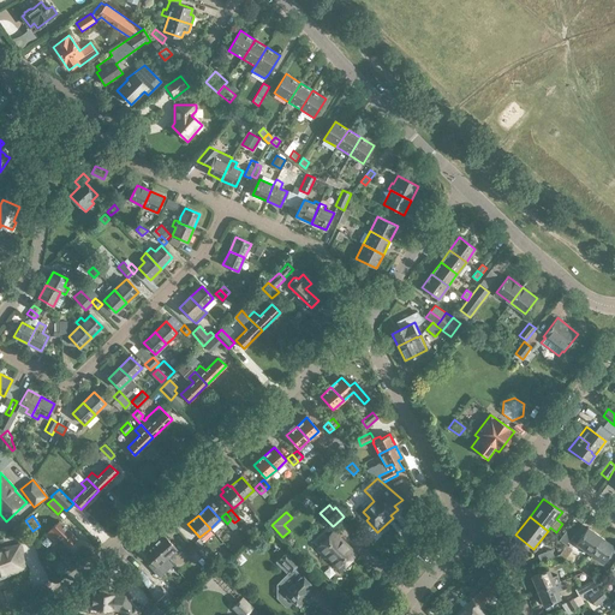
[(234,523),(231,519),(227,524),(236,533),(239,529),(234,523)]
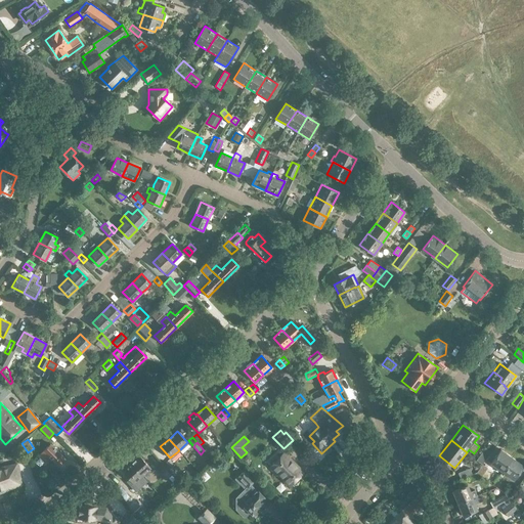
[(58,467),(67,460),(50,443),(39,454),(44,461),(47,456),(49,456),(58,467)]
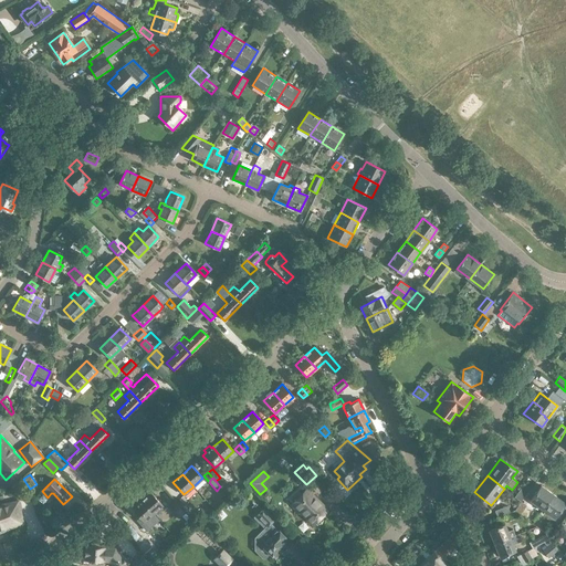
[(514,498),(521,502),(531,488),(524,483),(514,498)]
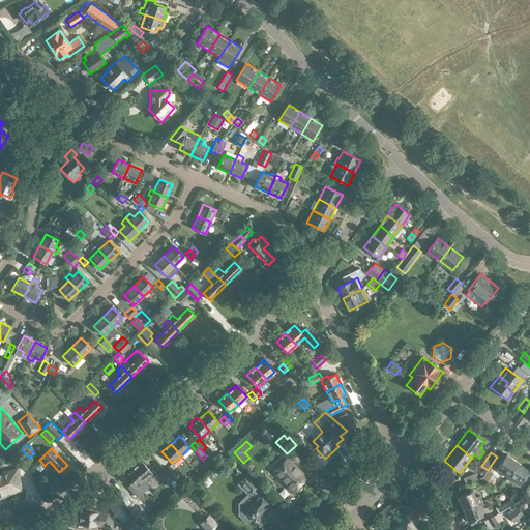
[(507,477),(518,462),(506,453),(496,468),(507,477)]
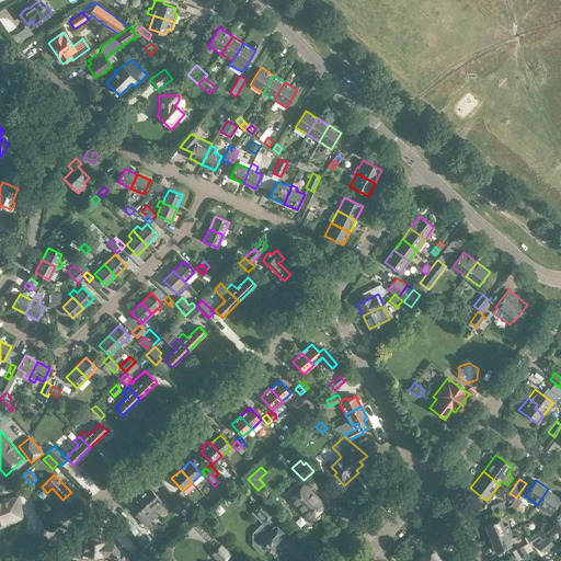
[(327,504),(305,483),(286,501),(296,511),(297,510),(309,522),(327,504)]
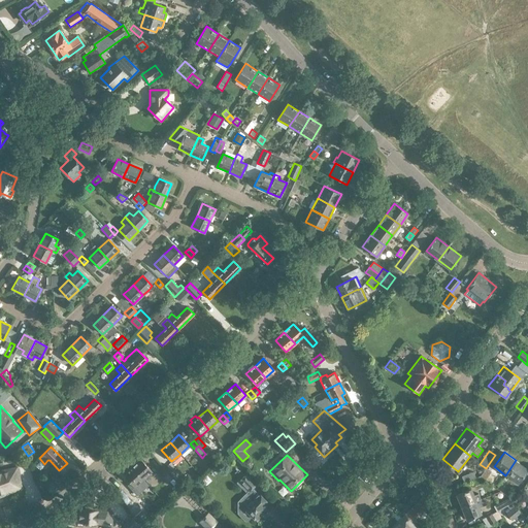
[(140,460),(132,467),(142,480),(152,471),(140,460)]
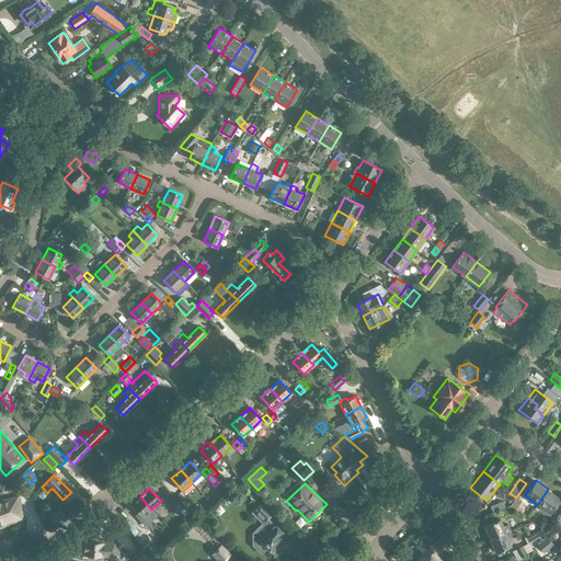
[(560,499),(548,489),(537,505),(550,514),(560,499)]
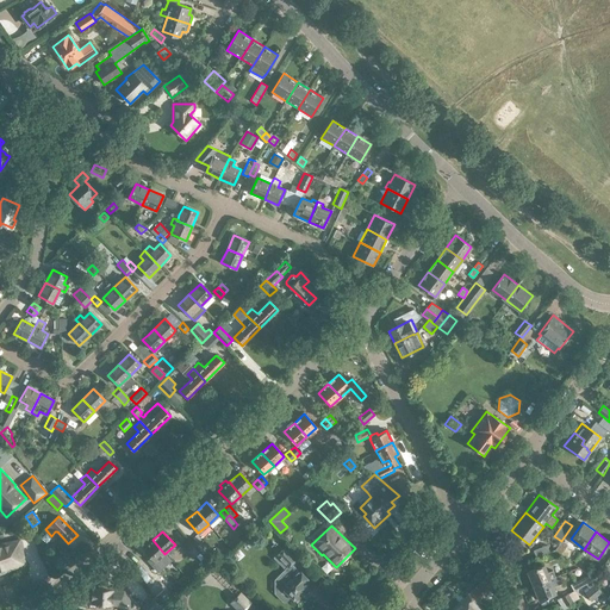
[(194,547),(198,543),(193,537),(188,541),(194,547)]
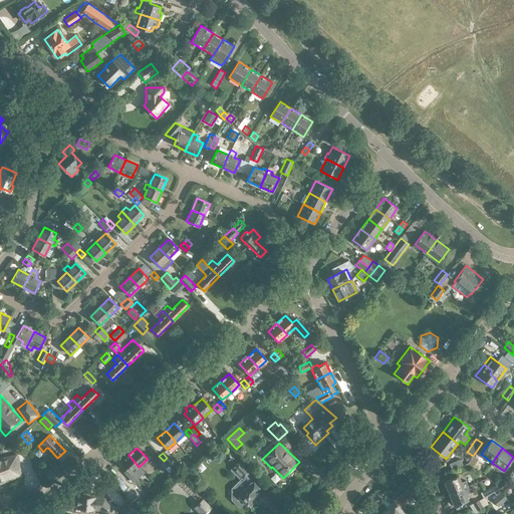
[(16,455),(0,458),(0,481),(20,474),(16,455)]
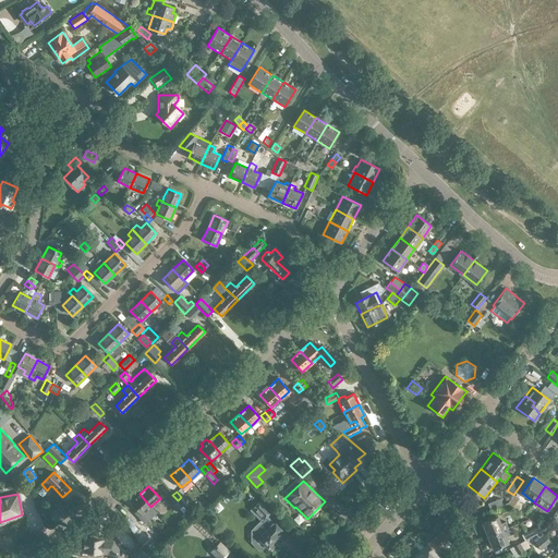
[(150,507),(140,494),(131,502),(142,514),(150,507)]
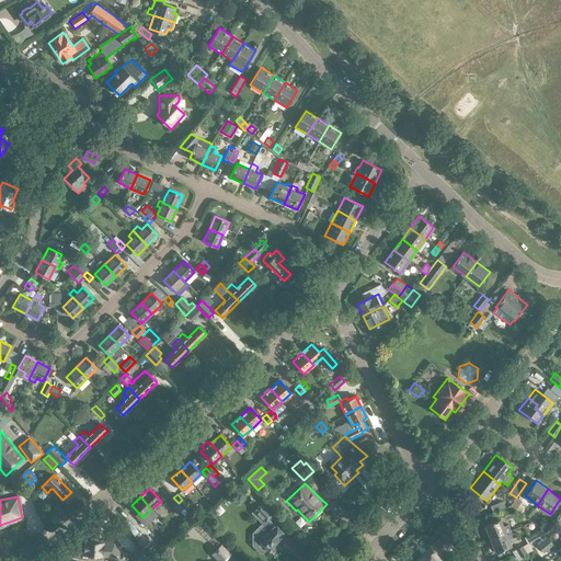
[(515,511),(522,501),(516,496),(511,505),(515,511)]
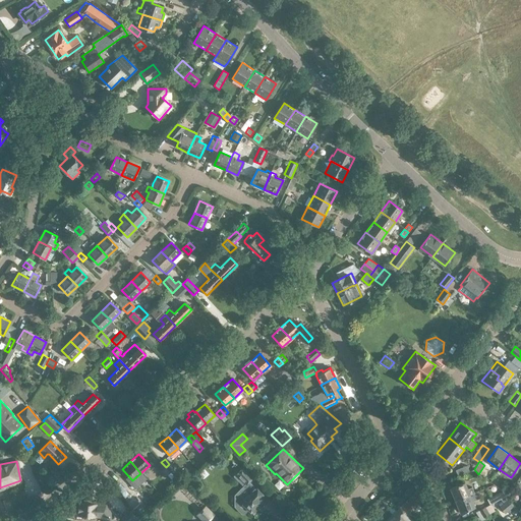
[(166,467),(161,462),(157,465),(162,471),(163,470),(166,467)]
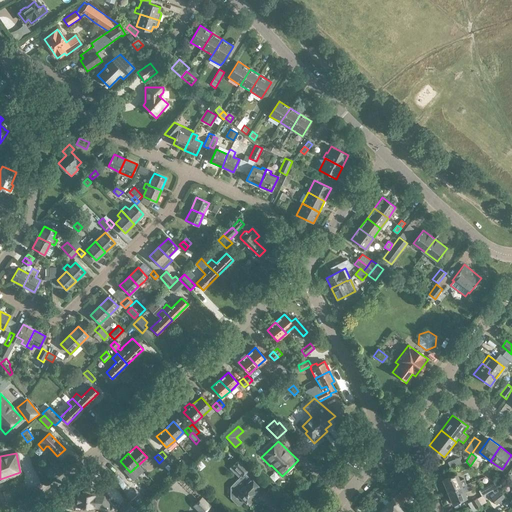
[(450,467),(461,463),(459,457),(447,462),(450,467)]
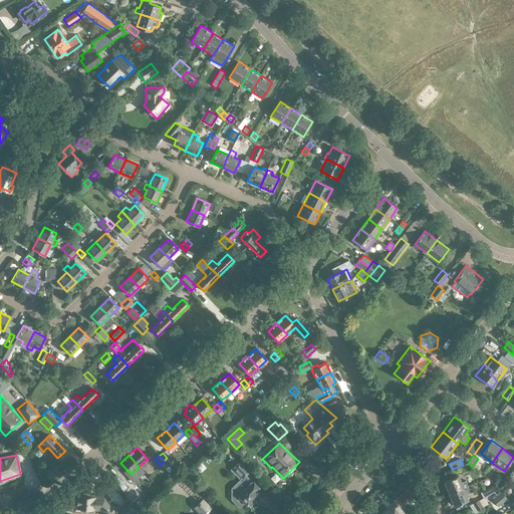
[(241,462),(232,471),(241,480),(232,489),(231,502),(239,509),(241,509),(245,505),(247,508),(249,507),(250,508),(265,494),(255,484),(260,479),(241,462)]
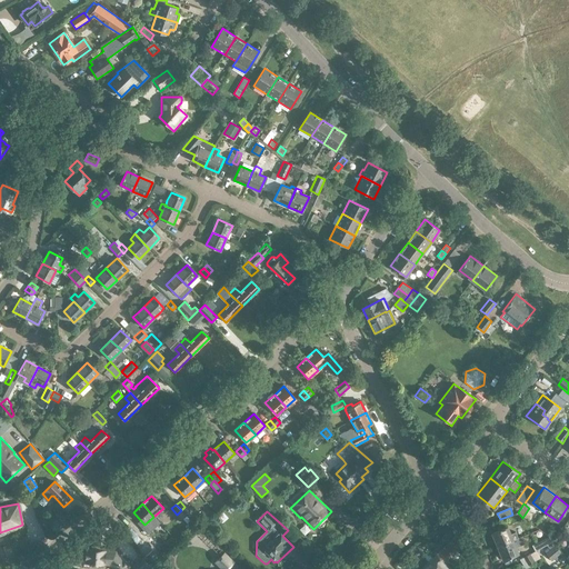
[(522,518),(518,512),(508,517),(510,523),(522,518)]
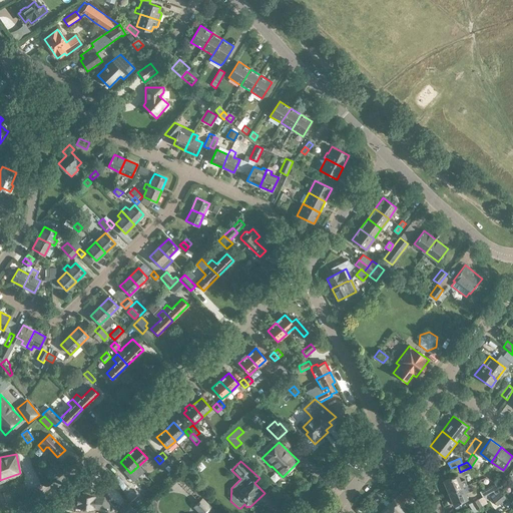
[(113,481),(116,484),(121,479),(117,474),(116,475),(116,474),(111,479),(112,482),(113,481)]
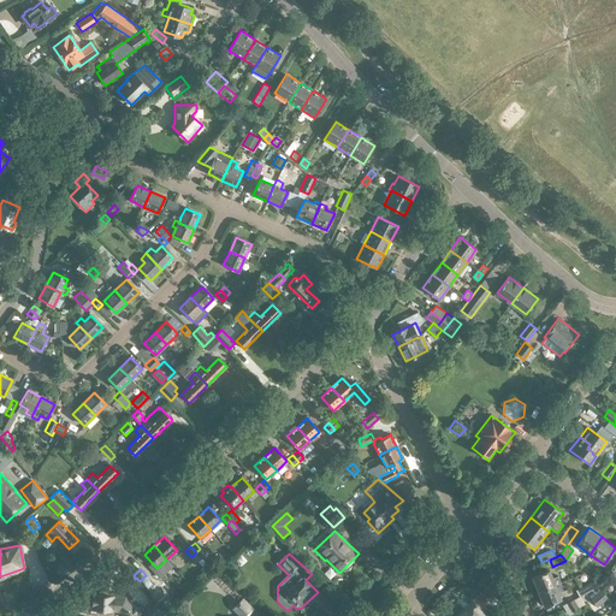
[(218,569),(212,574),(218,582),(224,576),(218,569)]
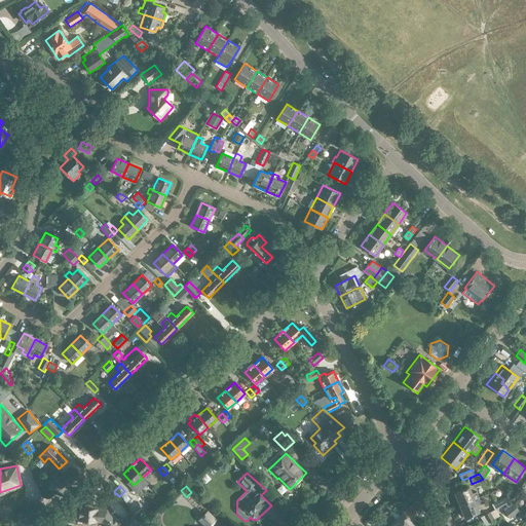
[(477,491),(472,494),(468,487),(454,492),(459,504),(474,499),(479,497),(477,491)]
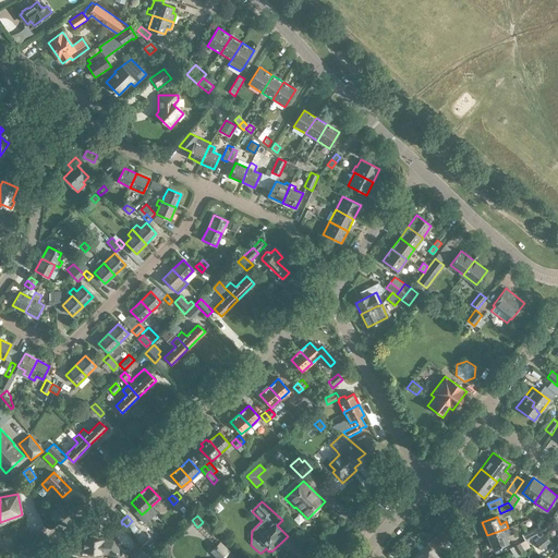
[(544,517),(538,525),(543,531),(544,530),(549,521),(549,520),(544,517)]
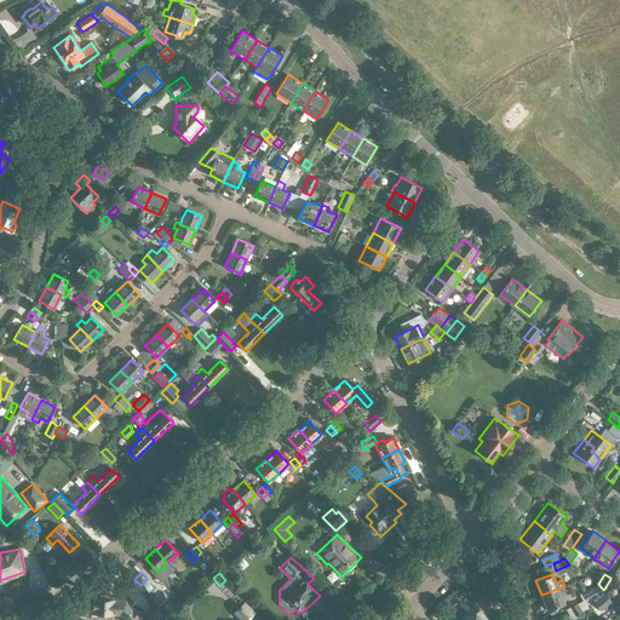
[(466,612),(461,616),(465,619),(489,619),(484,614),(501,597),(506,601),(509,597),(506,591),(507,591),(497,583),(491,589),(468,613),(466,612)]
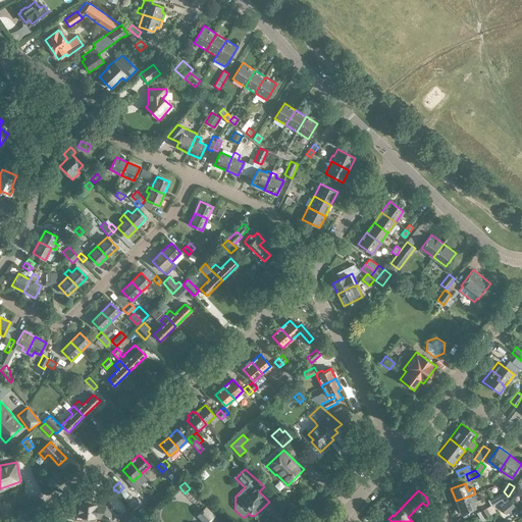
[(508,497),(504,491),(487,500),(490,506),(502,500),(508,497)]
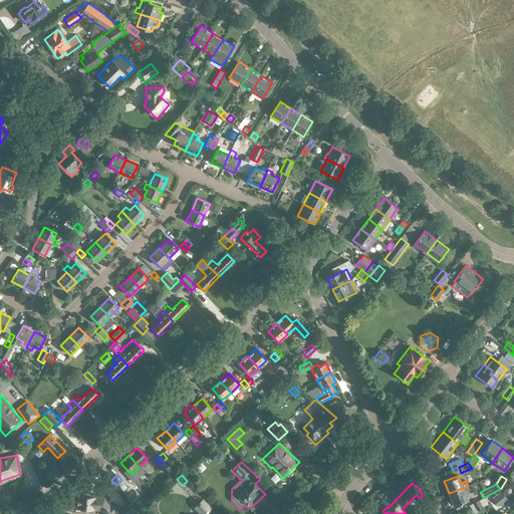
[(138,497),(129,486),(120,493),(130,503),(137,498),(138,497)]
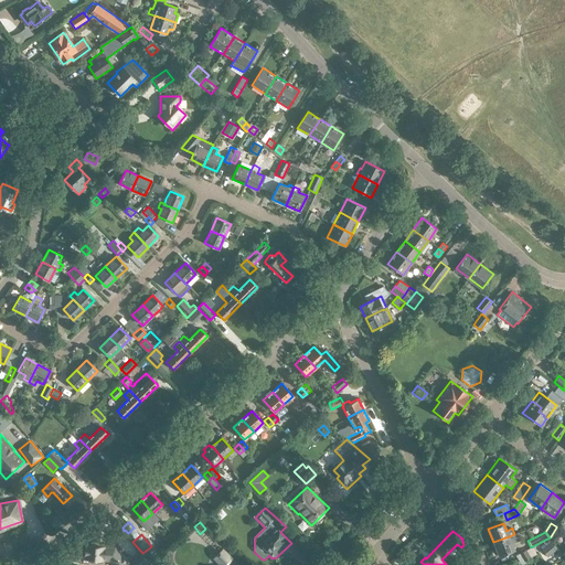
[(509,536),(493,542),(498,555),(513,550),(509,536)]
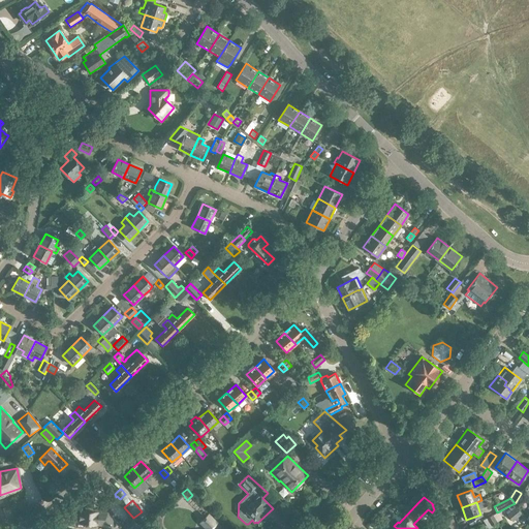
[(516,506),(511,510),(518,518),(522,514),(517,507),(516,506)]
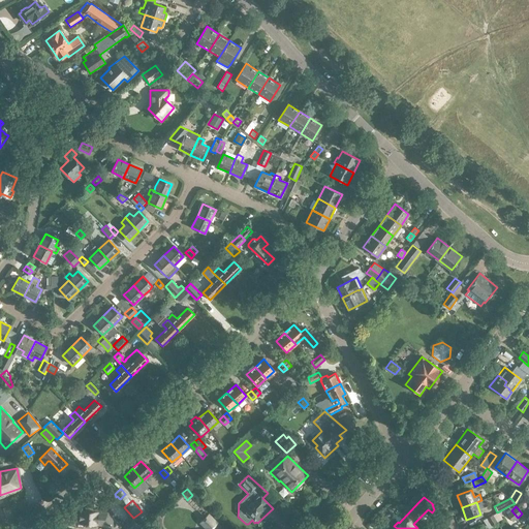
[(80,518),(76,518),(76,523),(85,524),(86,525),(90,526),(91,525),(103,526),(105,528),(117,528),(120,526),(110,515),(93,511),(94,509),(86,508),(86,510),(81,510),(80,518)]
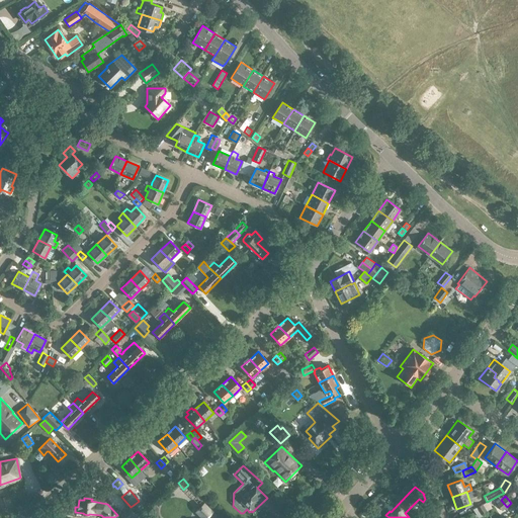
[(138,502),(132,507),(138,514),(145,507),(140,500),(139,501),(138,502)]
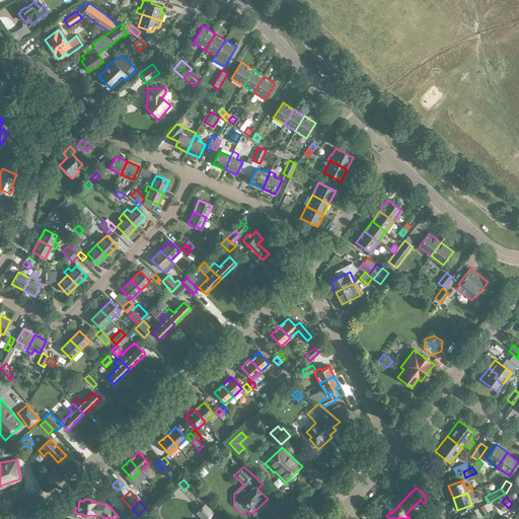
[(502,501),(497,505),(503,511),(508,508),(502,501)]
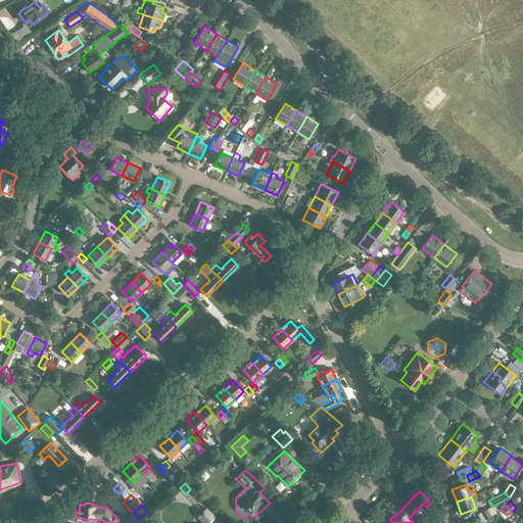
[(203,522),(208,522),(216,516),(206,507),(197,517),(203,522)]
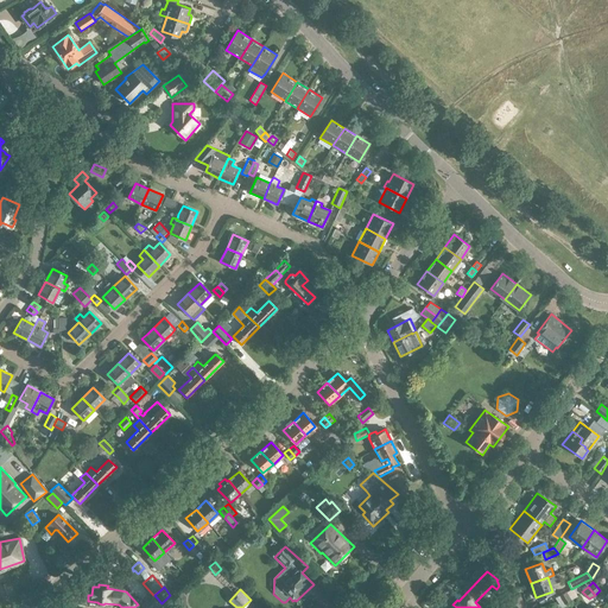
[(559,596),(564,605),(571,600),(567,591),(559,596)]
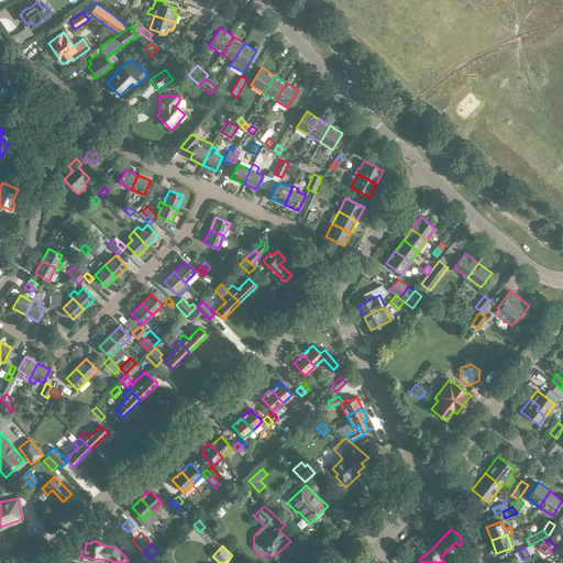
[(130,562),(142,562),(147,559),(141,552),(129,562),(130,562)]
